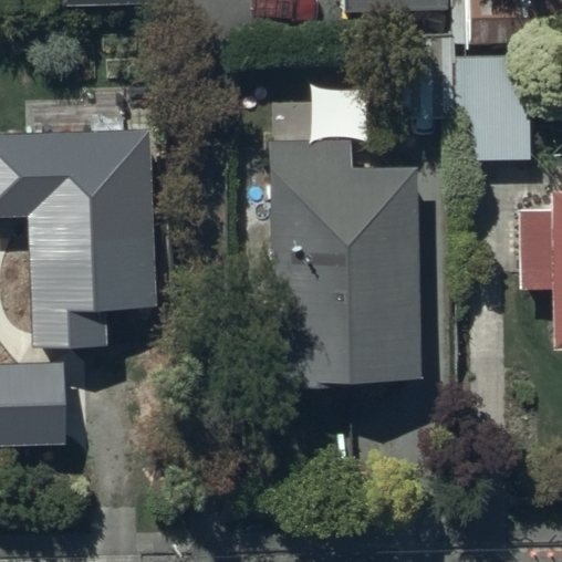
[(343,0),(344,14),(448,11),(447,0),(343,0)]
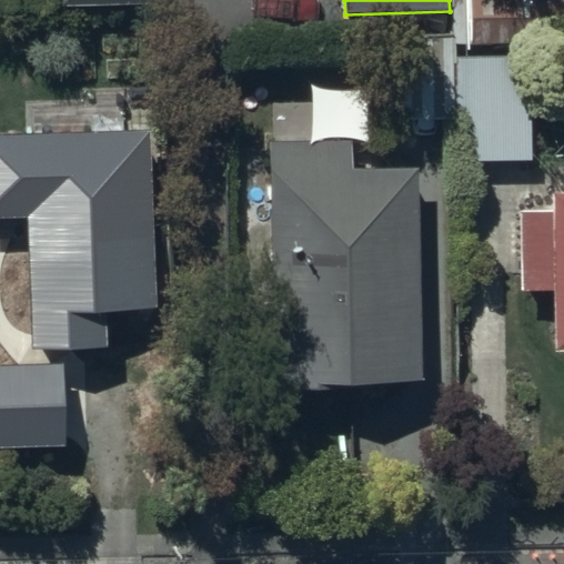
[(471,0),(472,44),(524,43),(524,21),(563,20),(563,0),(471,0)]
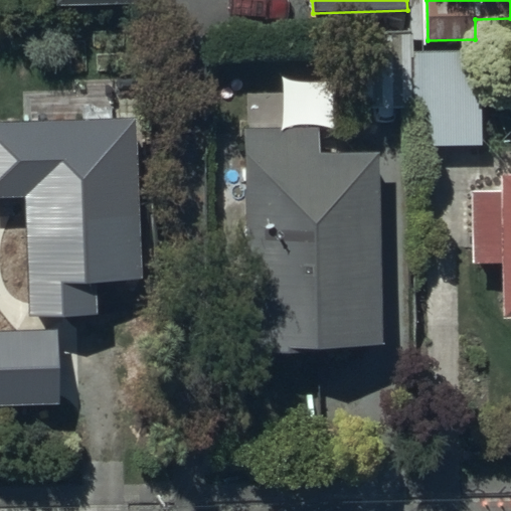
[(414,108),(414,51),(413,33),(361,33),(362,108),(414,108)]
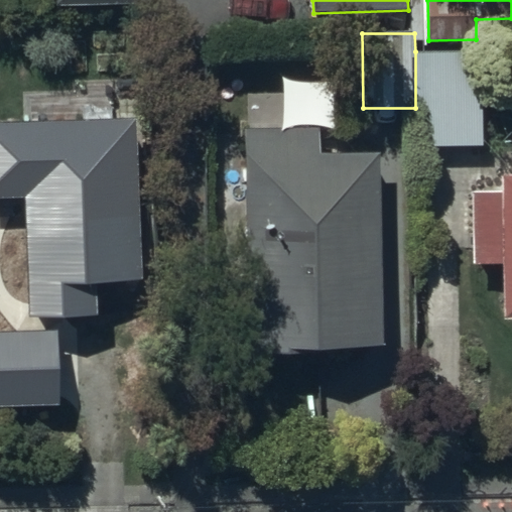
[(415,51),(415,108),(416,144),(478,144),(476,51),(415,51)]
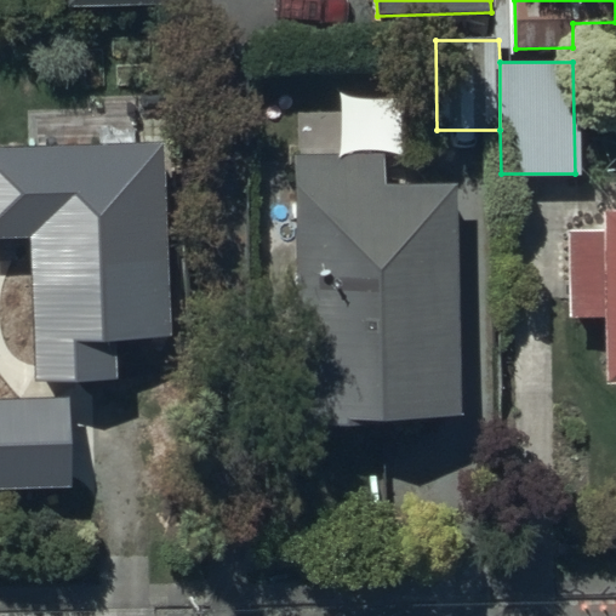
[(0,233),(38,233),(44,376),(124,372),(123,332),(177,330),(170,135),(0,141),(0,233)]
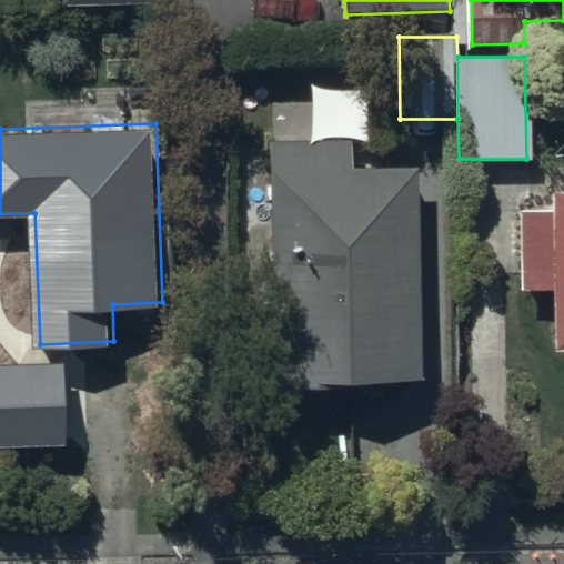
[(353,139),(268,141),(274,390),(420,386),(414,169),(354,170),(353,139)]
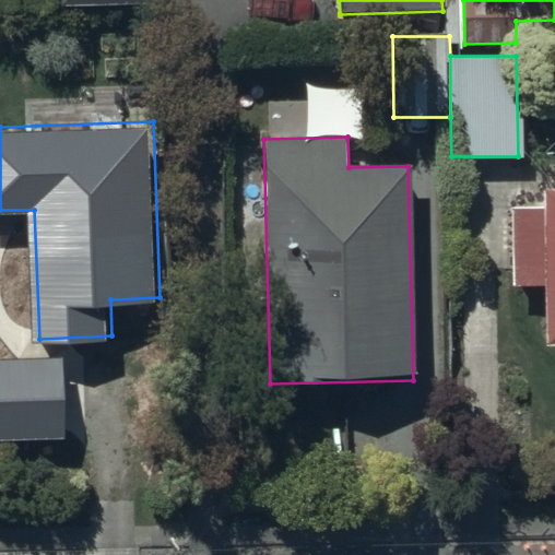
[(554,190),(543,190),(543,208),(511,209),(511,286),(545,286),(545,346),(554,346),(554,190)]
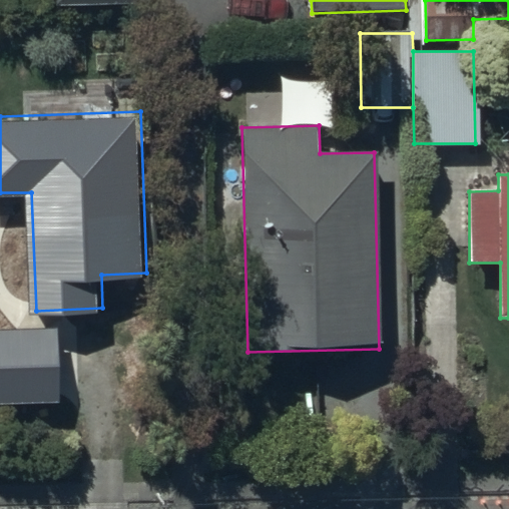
[(0,326),(0,401),(63,400),(61,325),(0,326)]
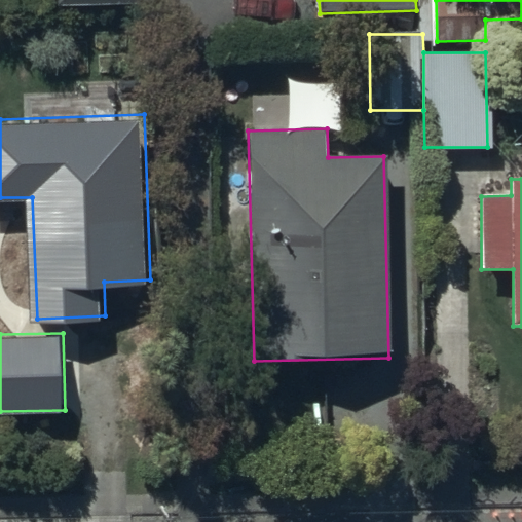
All buildings are outlined.
